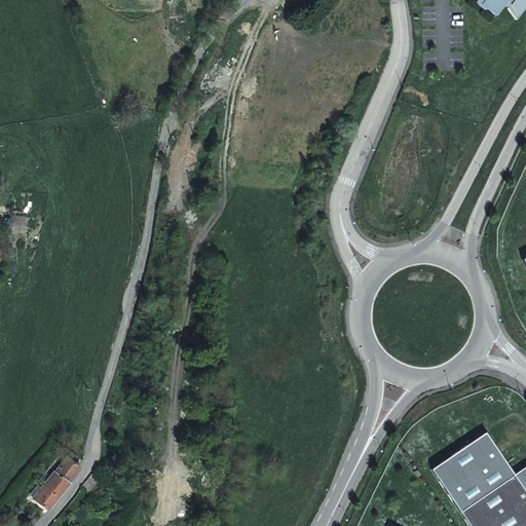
[(482,4),(485,0),(476,0),(475,2),(484,9),(486,7),(482,4)]
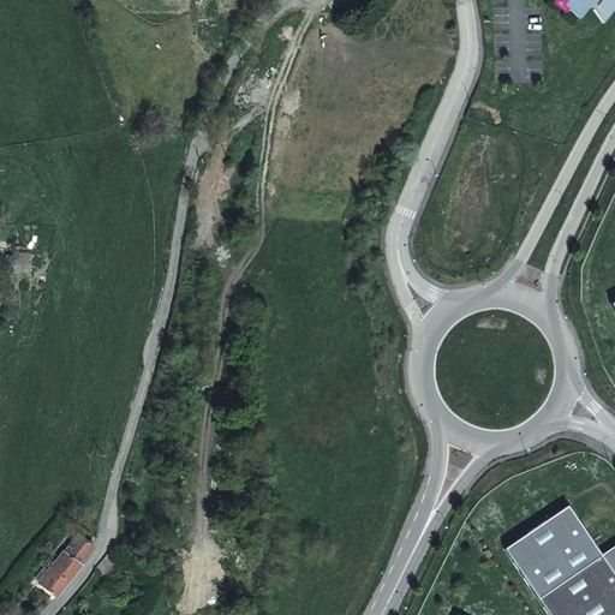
[(614,0),(567,0),(563,5),(568,9),(579,17),(590,4),(607,17),(614,4),(614,0)]
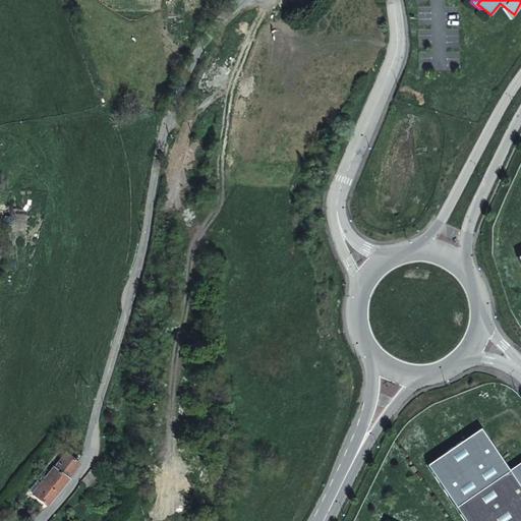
[(426,463),(464,520),(520,520),(520,461),(509,469),(480,427),(426,463)]
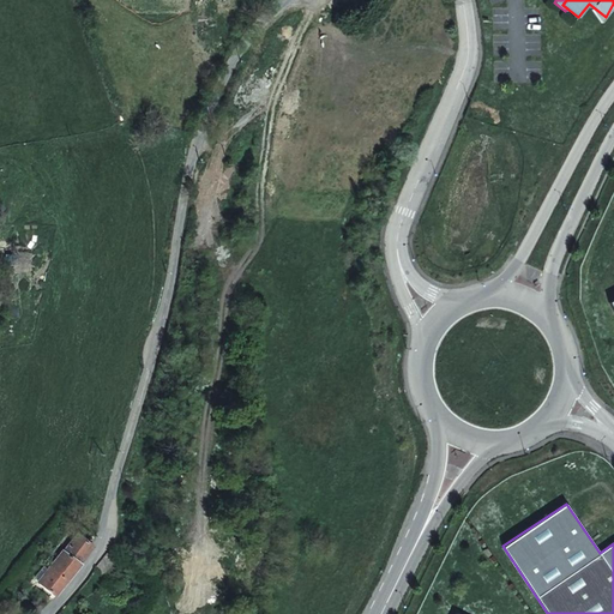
[(78,525),(68,517),(61,527),(71,534),(78,525)]
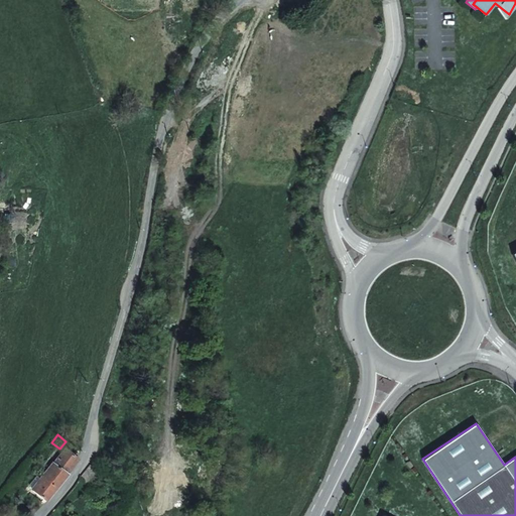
[(33,491),(32,493),(44,501),(45,502),(53,494),(76,461),(63,452),(56,461),(49,471),(40,482),(35,478),(28,487),(33,491)]
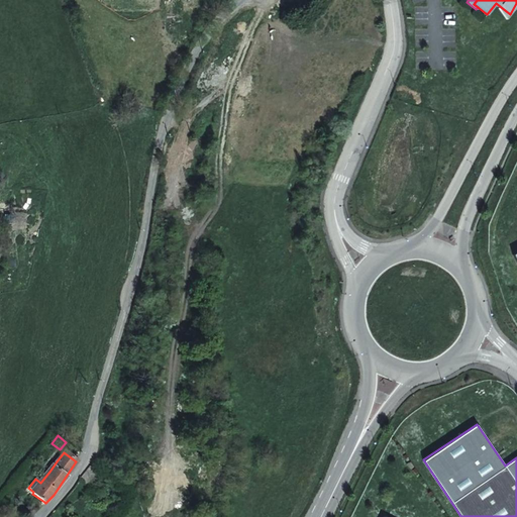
[(101,477),(87,468),(80,479),(94,488),(101,477)]
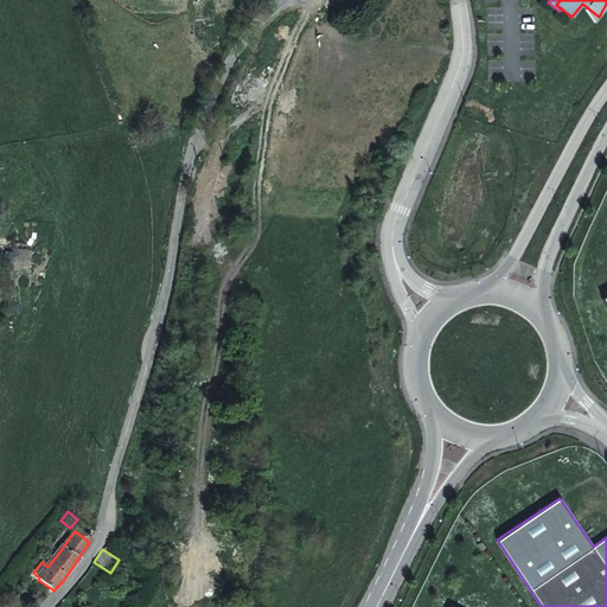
All buildings are outlined.
